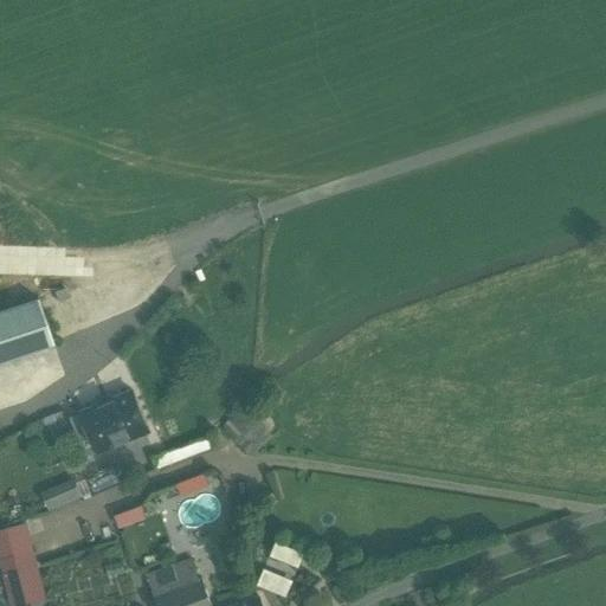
[(0,360),(53,343),(38,297),(0,309),(0,360)]
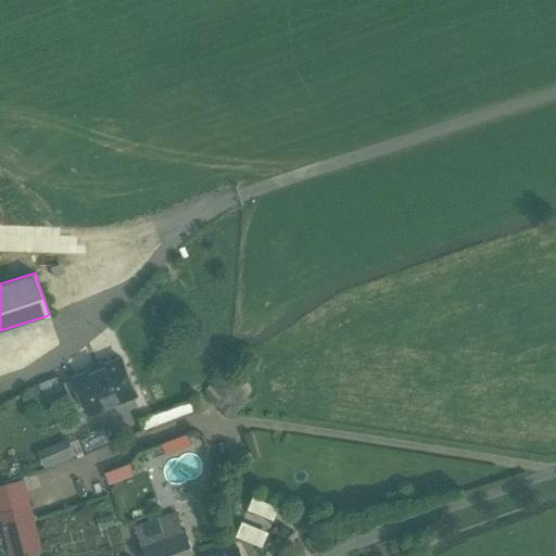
[(79,418),(137,394),(122,358),(75,378),(80,392),(71,396),(79,418)]
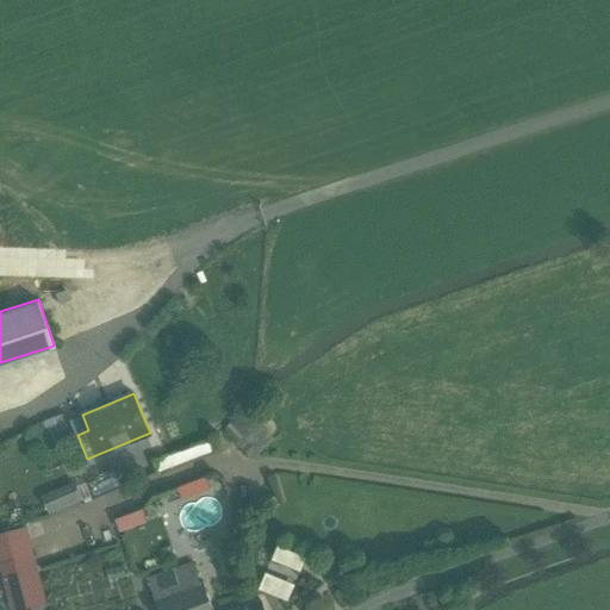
[(224,428),(256,459),(273,440),(255,423),(254,425),(241,412),(224,428)]
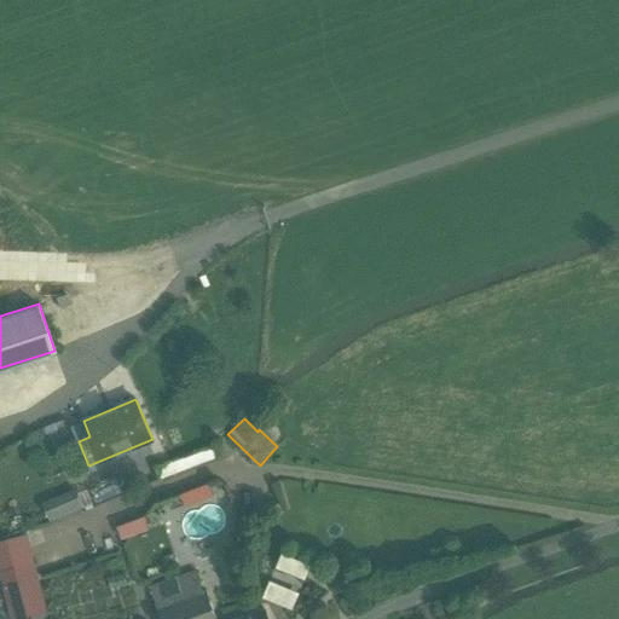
[(116,525),(119,530),(121,538),(136,533),(131,520),(116,525)]
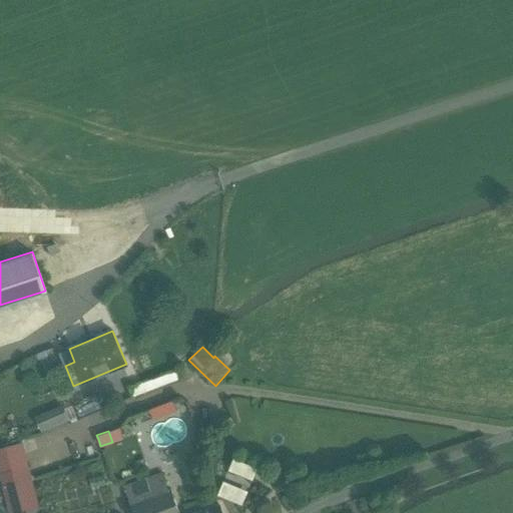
[(23,442),(0,447),(0,468),(1,471),(11,512),(26,512),(26,511),(39,508),(32,478),(28,464),(23,445),(23,442)]
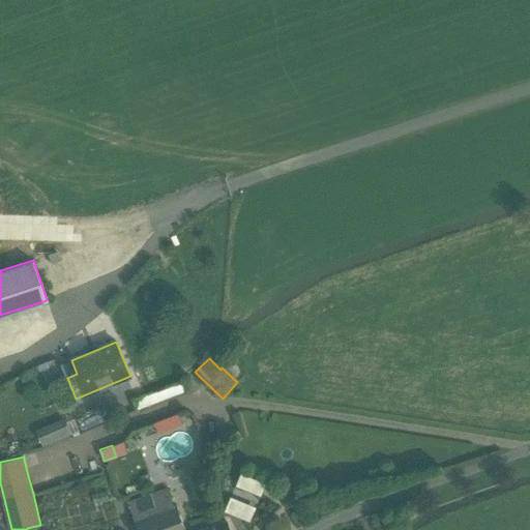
[(174,504),(167,488),(146,495),(146,496),(128,503),(138,529),(185,529),(176,503),(174,504)]
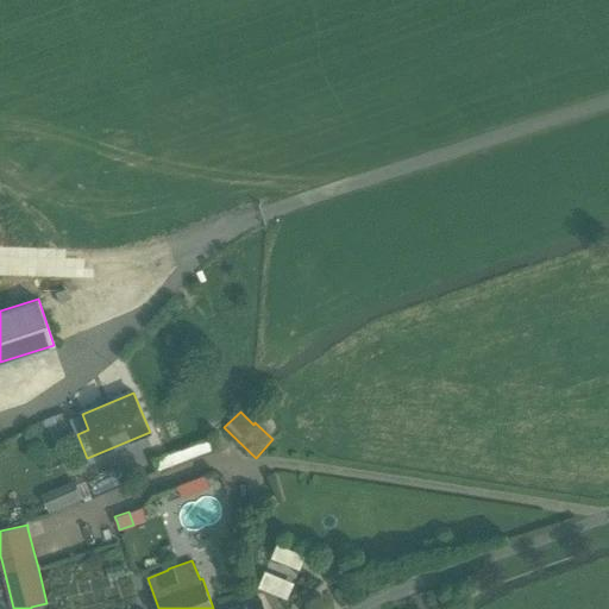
[(263,608),(258,596),(223,608),(263,608)]
